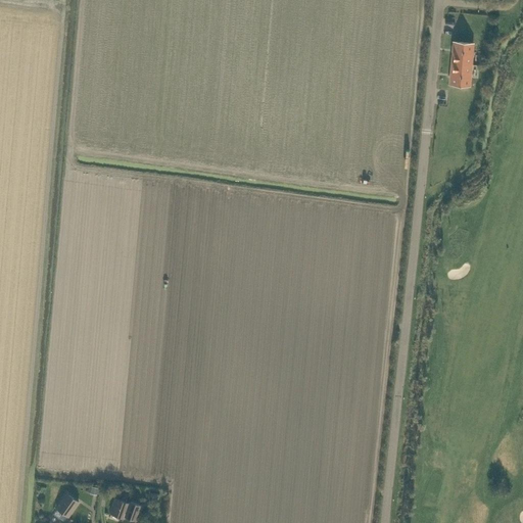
[(452,62),(471,64),(473,43),(454,41),(453,48),(453,50),(453,52),(452,62)]
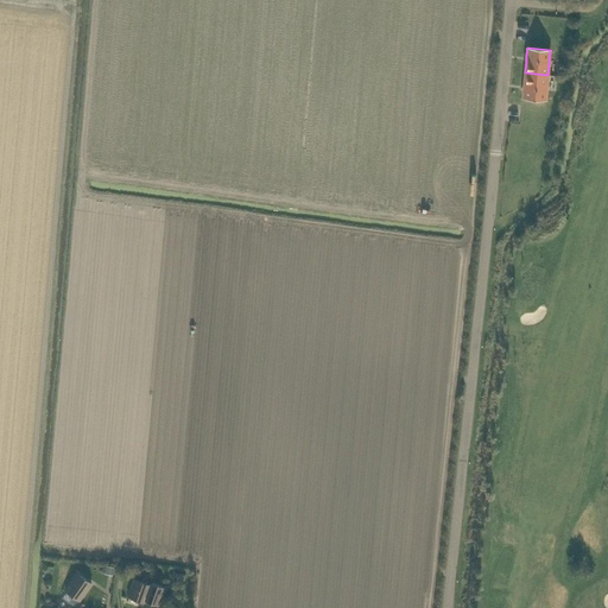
[(545,100),(548,75),(525,73),(524,84),(524,87),(524,90),(523,97),(545,100)]
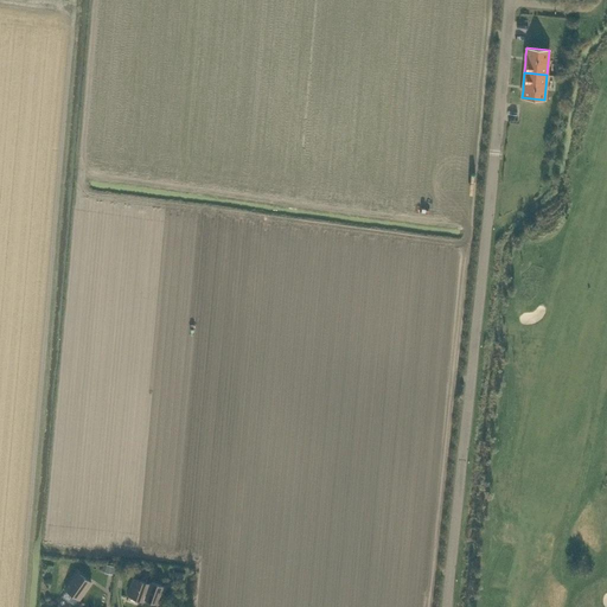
[(104,573),(112,574),(114,566),(106,564),(104,573)]
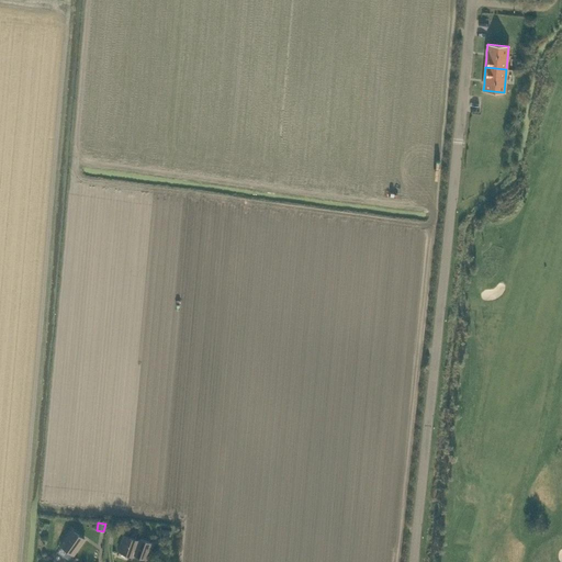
[(161,534),(170,536),(172,529),(163,527),(161,534)]
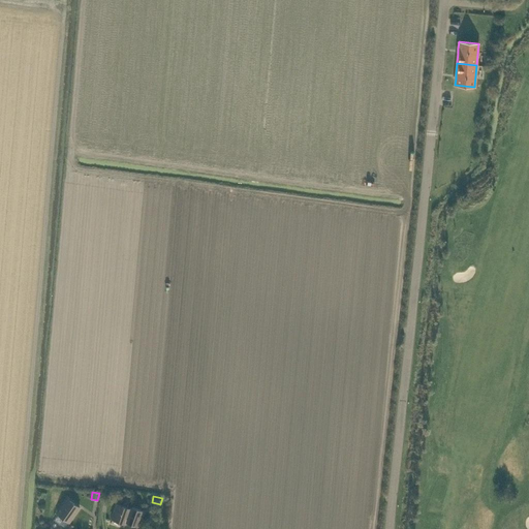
[(68,499),(54,520),(65,527),(79,507),(68,499)]
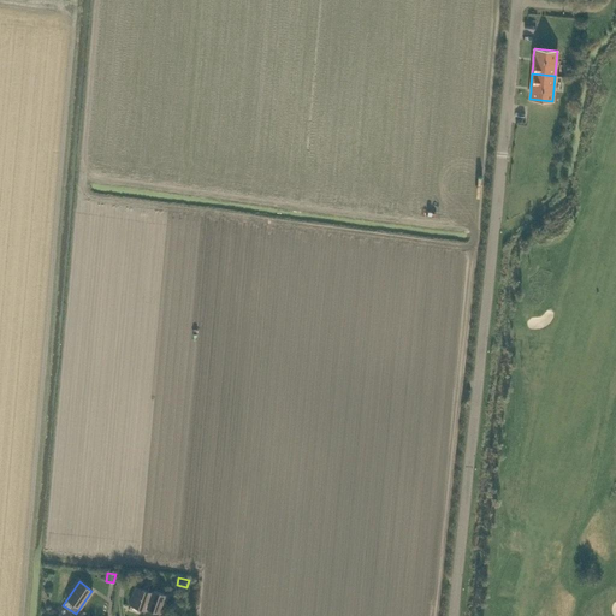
[(136,587),(130,604),(146,610),(146,608),(150,592),(136,587)]
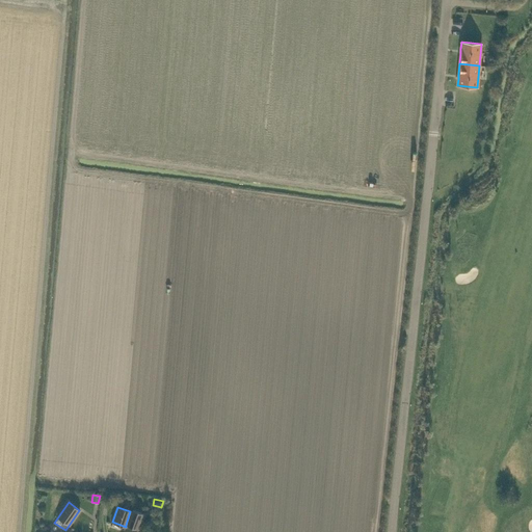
[(131,509),(130,511),(126,525),(138,529),(143,514),(131,509)]
